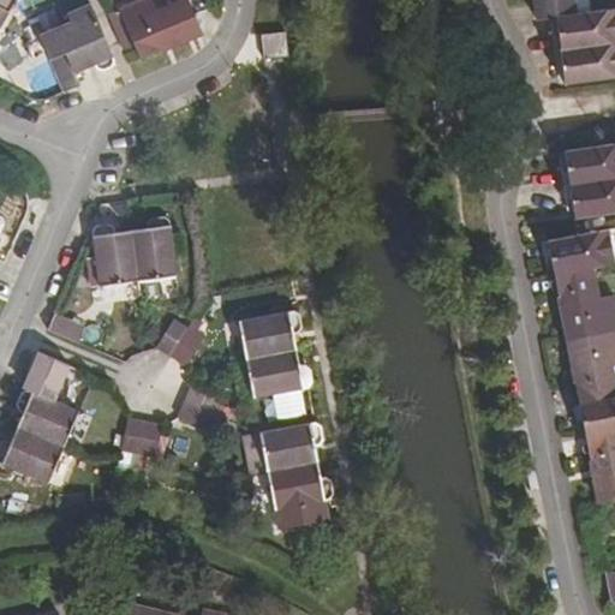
[(0,0),(0,27),(15,0),(0,0)]
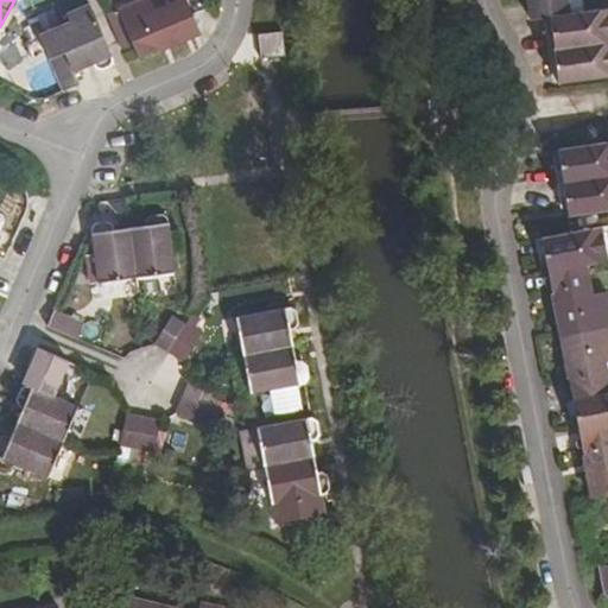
[(530,0),(533,20),(543,19),(550,18),(570,16),(568,0),(530,0)]
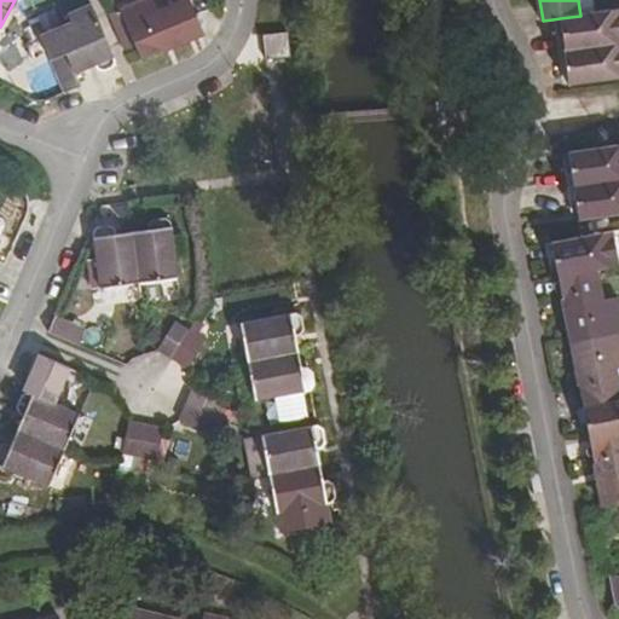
[(111,19),(125,51),(136,46),(142,62),(169,50),(172,53),(203,40),(190,5),(158,18),(152,3),(111,19)]
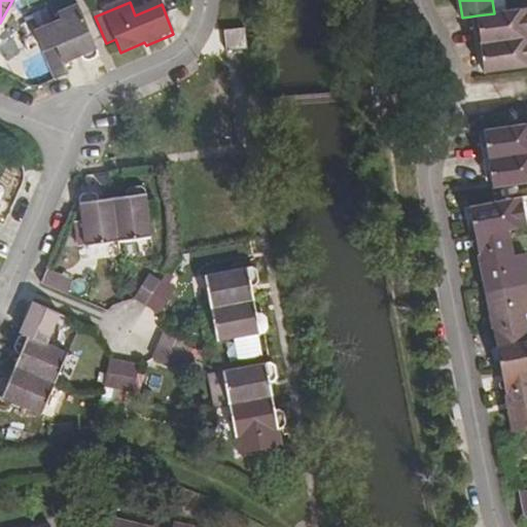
[(33,31),(54,80),(68,74),(64,63),(80,56),(81,59),(84,62),(95,58),(98,53),(77,4),(57,12),(60,21),(33,31)]
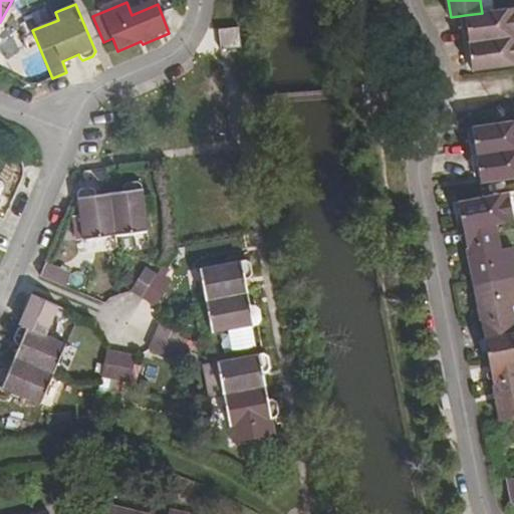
[(462,29),(463,43),(513,36),(513,8),(482,13),(465,15),(466,29),(462,29)]
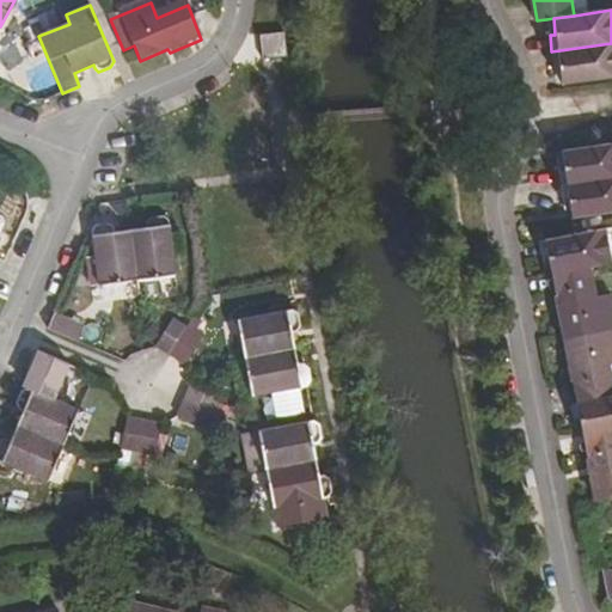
[(259,40),(262,61),(286,59),(283,37),(259,40)]
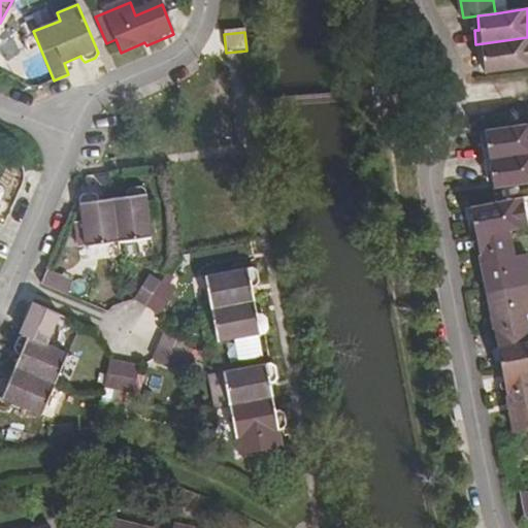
[(483,56),(485,72),(527,66),(527,37),(475,44),(477,58),(483,56)]
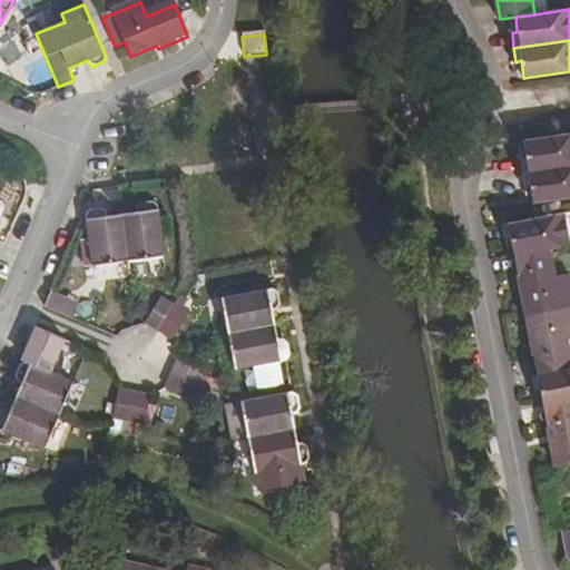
[(527,158),(528,170),(569,165),(569,134),(518,143),(520,159),(527,158)]
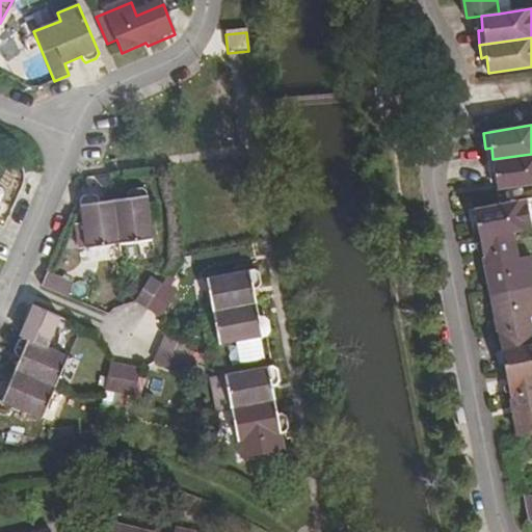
[(489,173),(493,190),(531,183),(531,154),(493,159),(495,173),(489,173)]
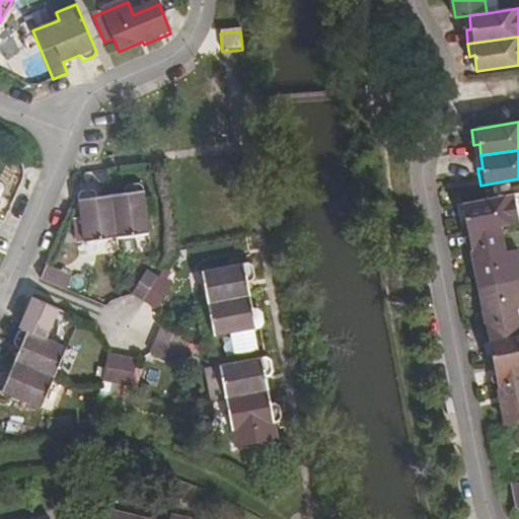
[(77,197),(84,243),(116,238),(149,233),(143,189),(137,183),(128,186),(124,190),(125,194),(109,196),(96,198),(96,194),(92,190),(81,192),(77,197)]
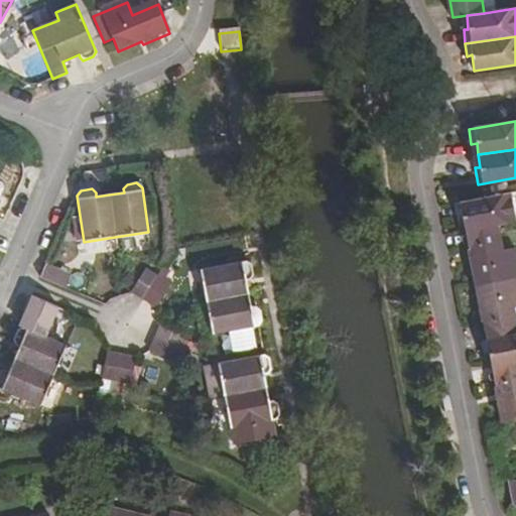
[(463,216),(466,231),(497,226),(515,222),(510,192),(480,200),(455,205),(458,217),(463,216)]
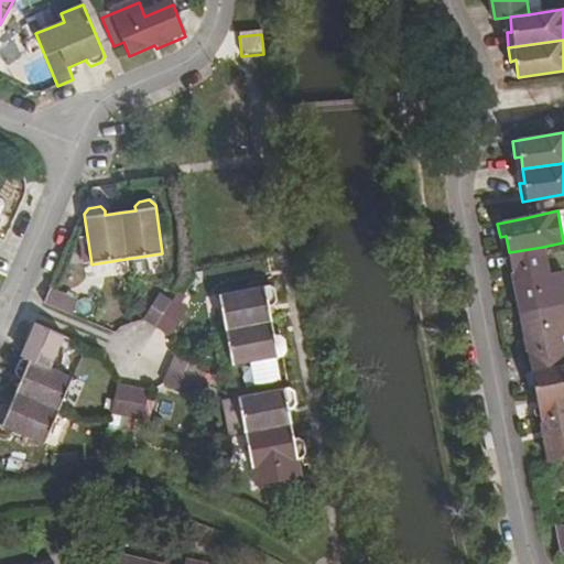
[(518,282),(523,312),(563,303),(563,283),(562,273),(549,277),(543,247),(509,252),(514,283),(518,282)]
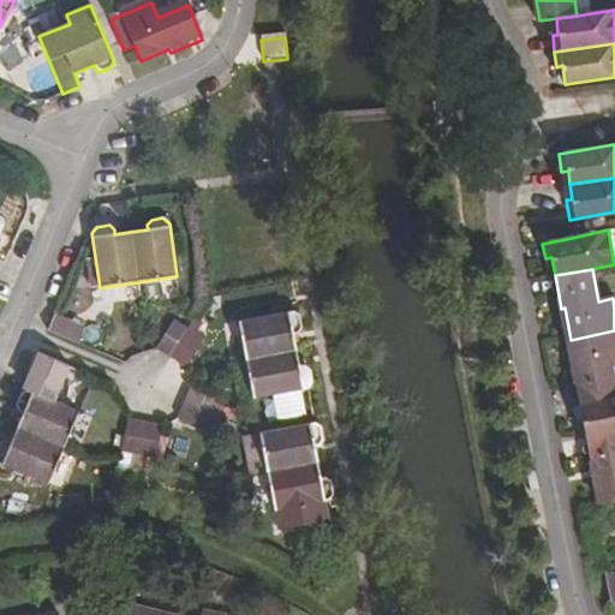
[(246,359),(254,398),(303,389),(312,388),(309,369),(303,365),(299,368),(296,351),(293,335),(298,334),(300,329),(299,316),(292,311),(239,321),(246,359)]
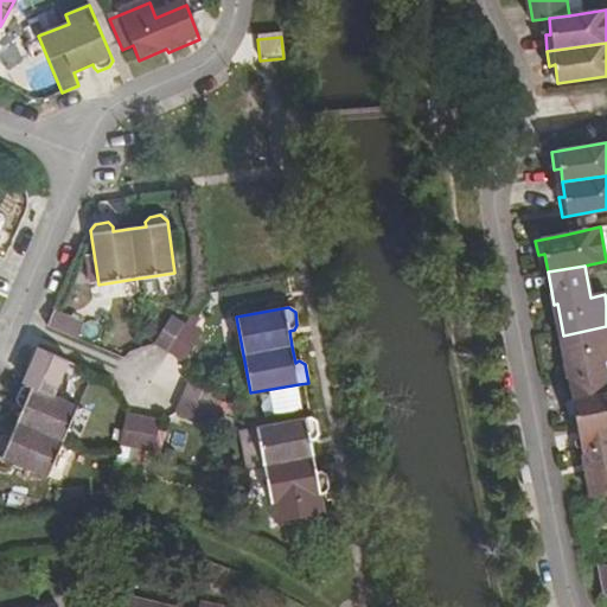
[(53,310),(46,326),(80,342),(87,324),(53,310)]
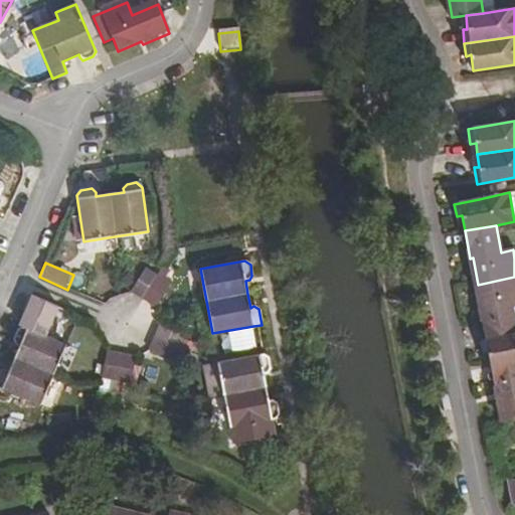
[(147,265),(131,292),(144,300),(156,307),(172,280),(160,273),(147,265)]
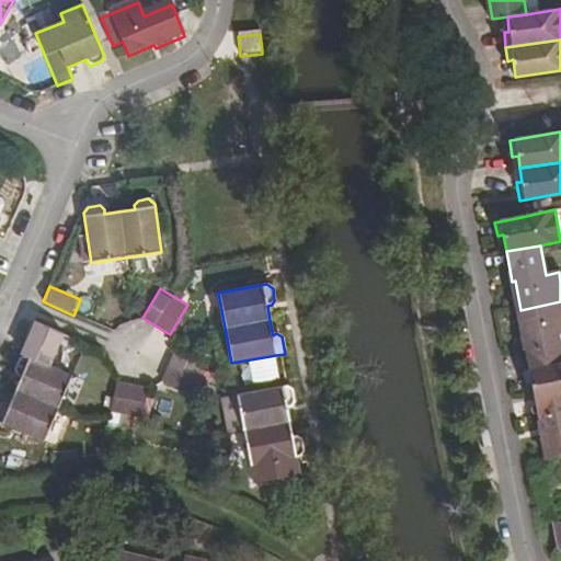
[(524,341),(529,368),(560,363),(560,356),(557,333),(560,332),(560,301),(521,310),(527,340),(524,341)]
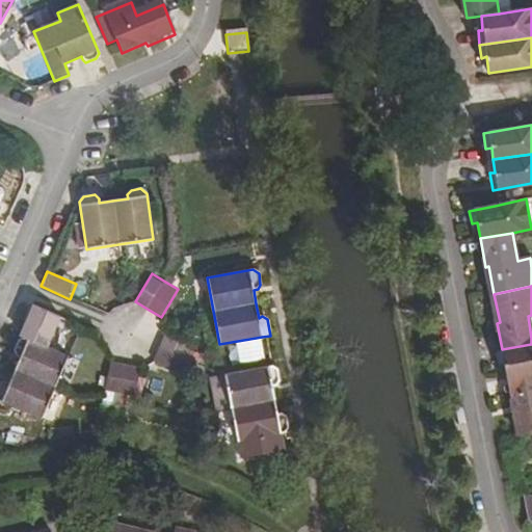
[(32,304),(26,319),(56,331),(61,317),(32,304)]
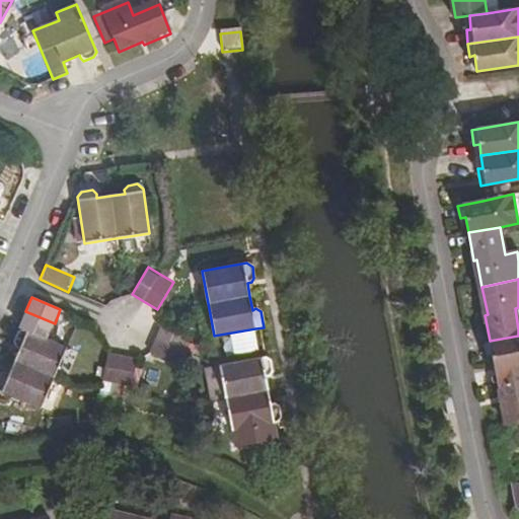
[(156,340),(151,353),(179,365),(186,351),(191,338),(162,325),(156,340)]
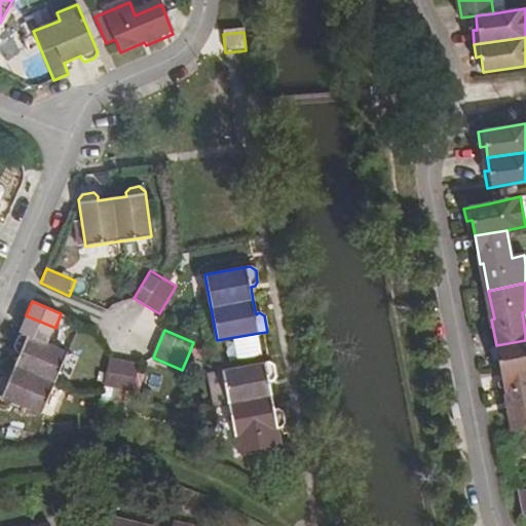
[(0,378),(0,398),(40,414),(53,382),(66,352),(23,334),(17,335),(13,347),(15,353),(20,353),(13,367),(8,380),(3,377),(0,378)]
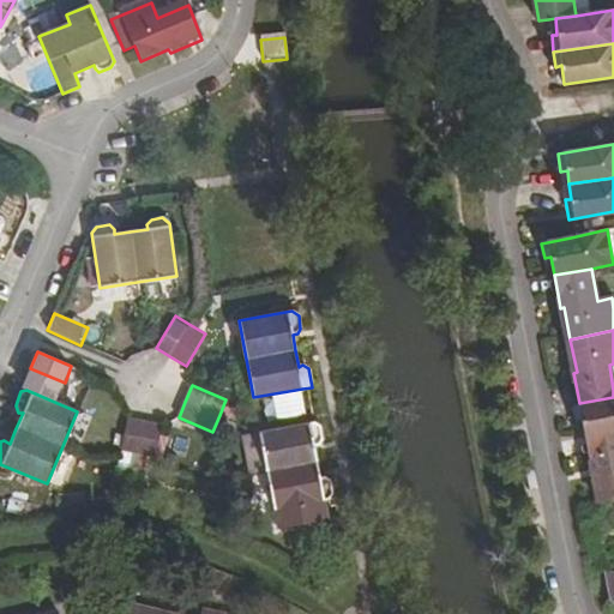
[(583,420),(585,438),(613,432),(613,397),(579,403),(572,405),(576,421),(583,420)]
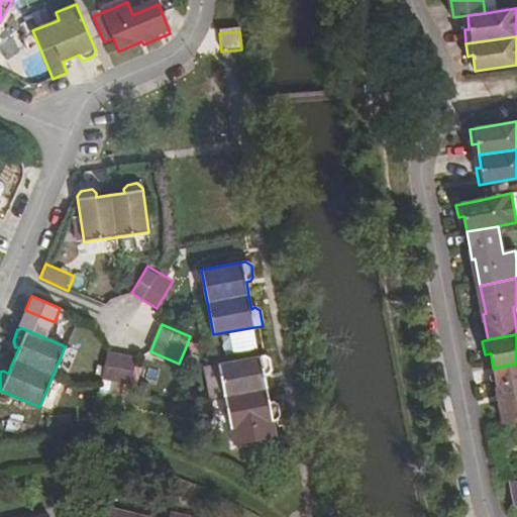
[(107,353),(101,384),(115,387),(129,390),(135,359),(120,356),(107,353)]
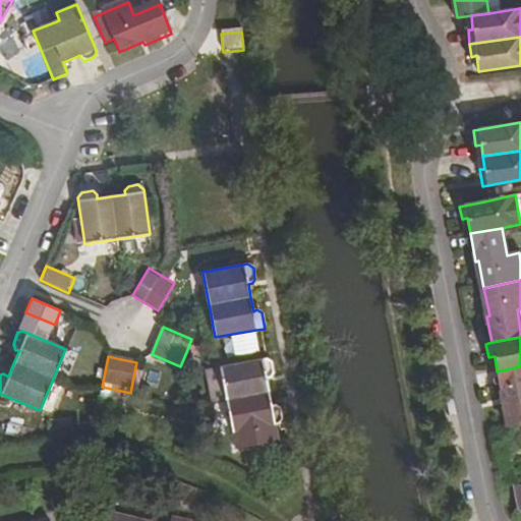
[(226,401),(232,432),(279,424),(282,419),(280,409),(275,405),(271,406),(268,393),(266,379),(270,378),(273,373),(271,359),(263,360),(220,367),(226,401)]
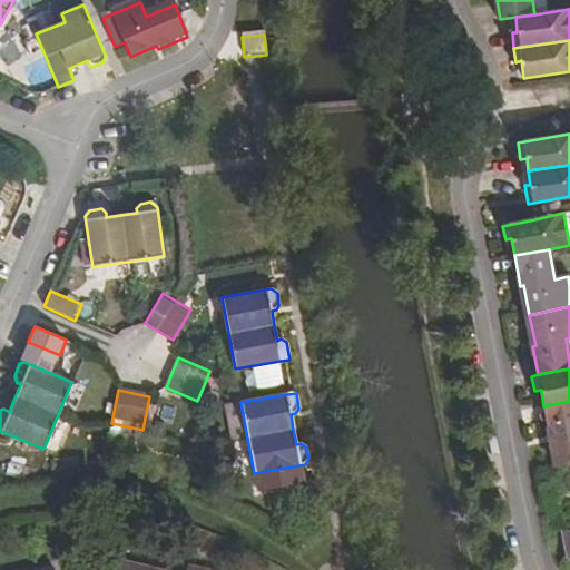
[(553,436),(559,467),(569,463),(569,401),(543,406),(550,438),(553,436)]
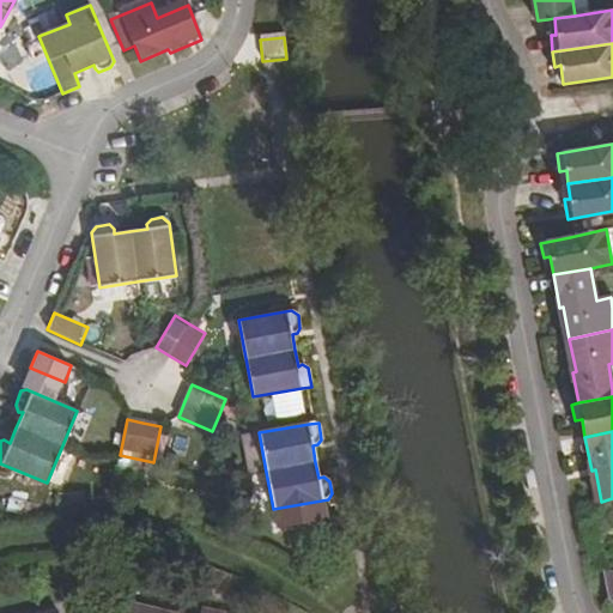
[(612,569),(602,565),(610,599),(612,600),(612,569)]
